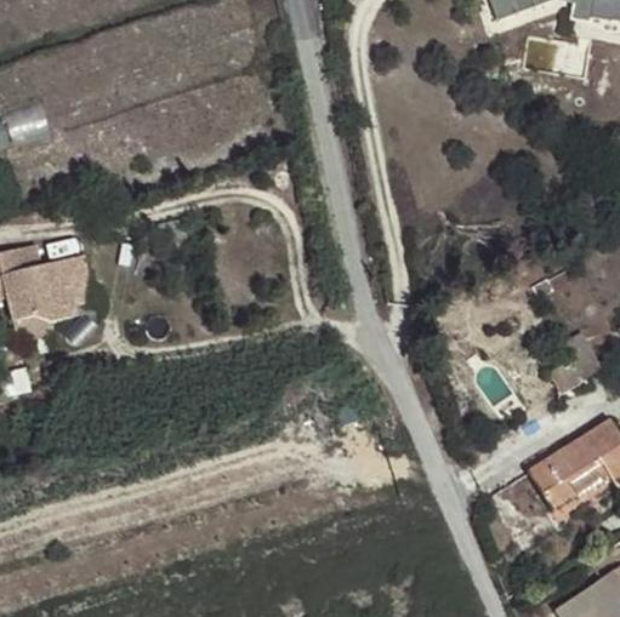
[(562,0),(572,1),(574,3),(574,0),(592,0),(590,16),(619,21),(619,0),(490,0),(498,17),(550,0),(562,0)]
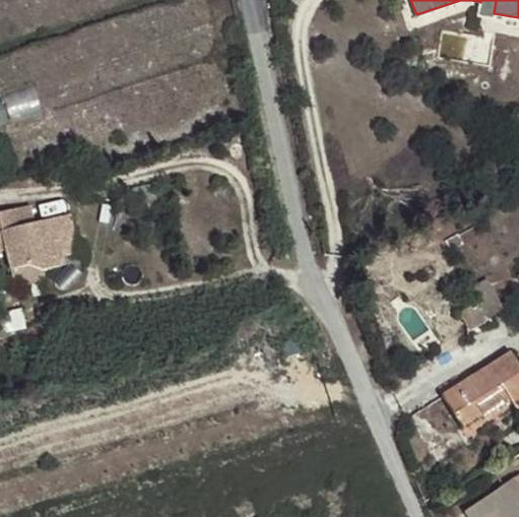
[(480,0),(480,2),(478,1),(476,15),(493,17),(494,13),(496,0),(480,0)]
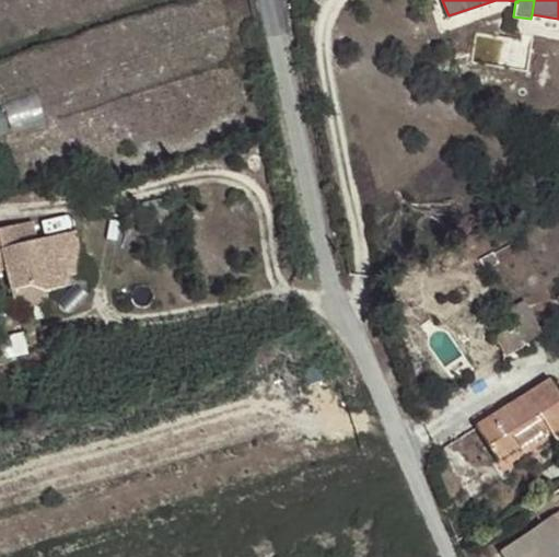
[(85,252),(81,233),(43,243),(38,222),(3,231),(8,251),(0,252),(0,271),(12,269),(18,292),(36,288),(51,292),(69,289),(76,278),(70,256),(85,252)]
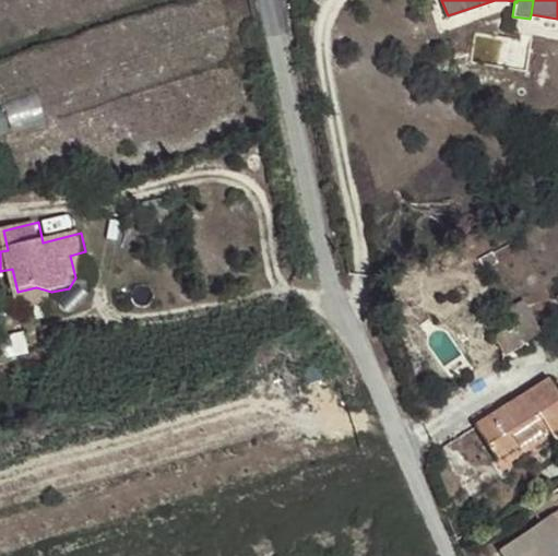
[(91,273),(85,251),(70,256),(75,278),(91,273)]
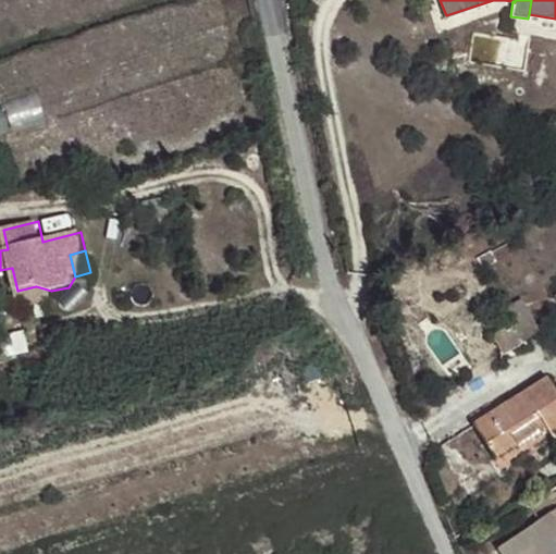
[(20,299),(51,291),(36,286),(17,291),(20,299)]
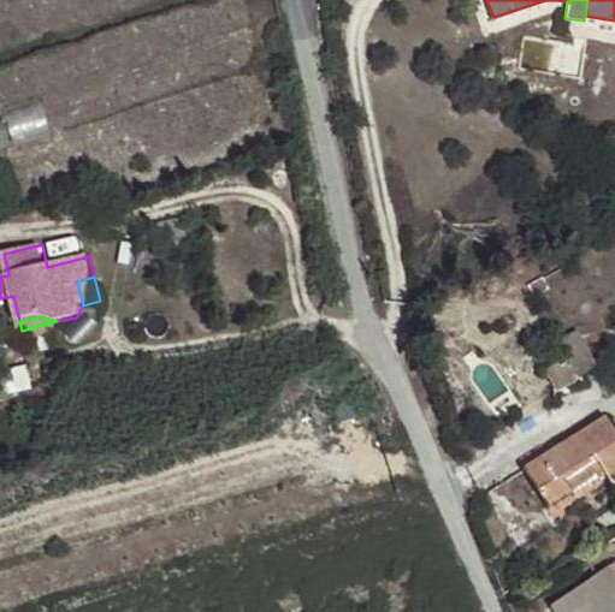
[(614,429),(607,416),(525,465),(548,503),(571,488),(565,477),(597,457),(603,468),(614,482),(614,429)]
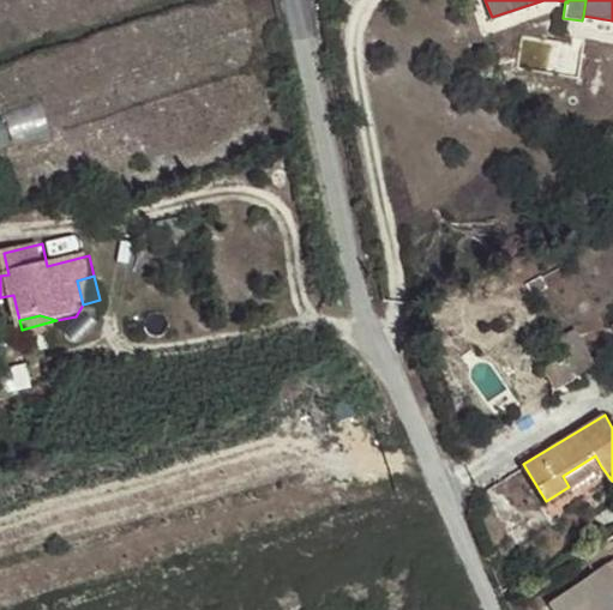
[(563,476),(569,487),(601,466),(595,456),(563,476)]
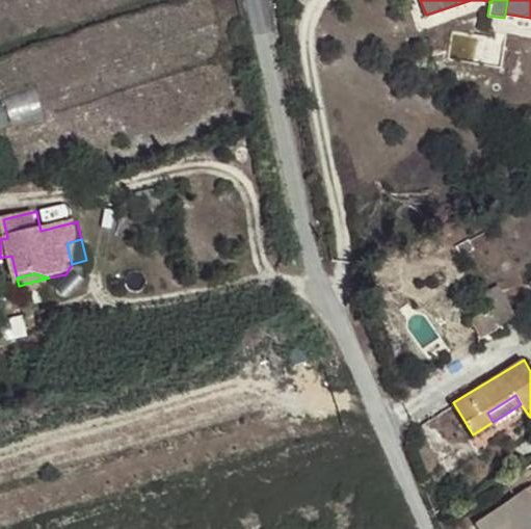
[(530,432),(512,445),(524,460),(530,455),(530,432)]
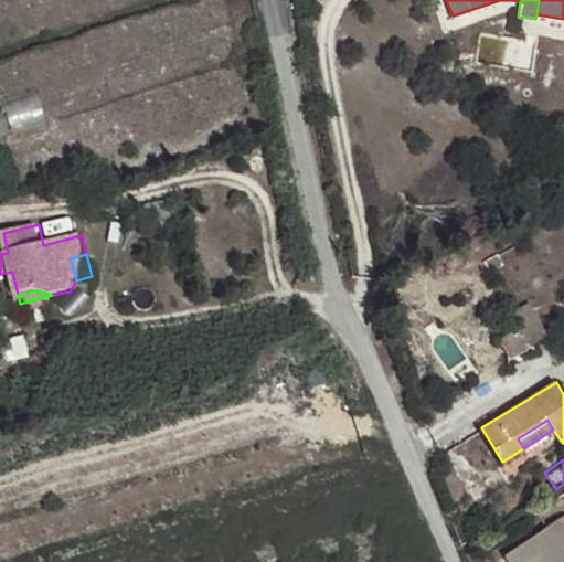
[(563,513),(504,553),(510,561),(563,561),(563,513)]
